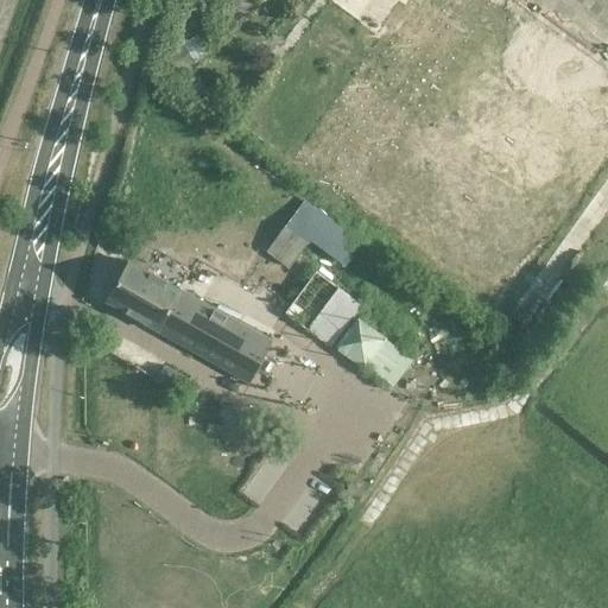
[(173,80),(196,65),(181,40),(158,54),(173,80)]
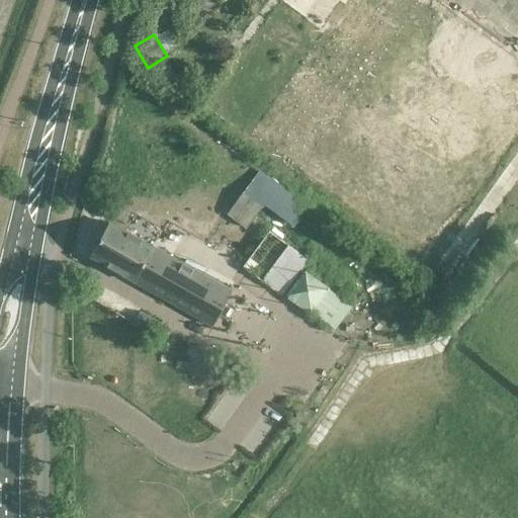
[(266,204),(292,225),(309,203),(260,168),(243,192),(226,213),(248,231),(264,208),(263,207),(266,204)]
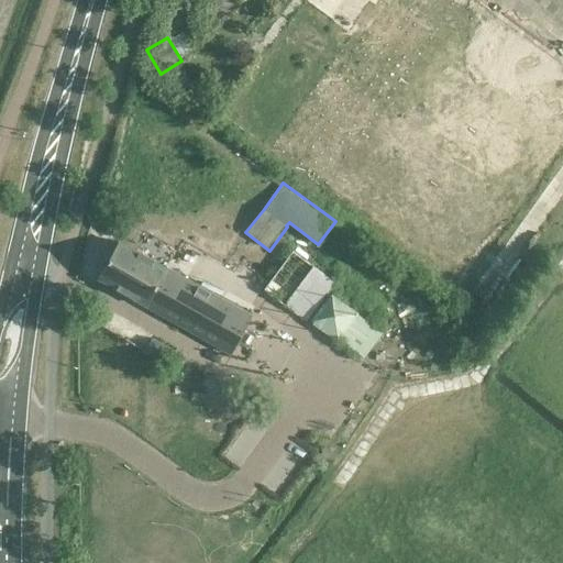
[(252,315),(230,302),(120,241),(99,278),(231,353),(233,348),(245,354),(261,328),(249,321),(252,315)]
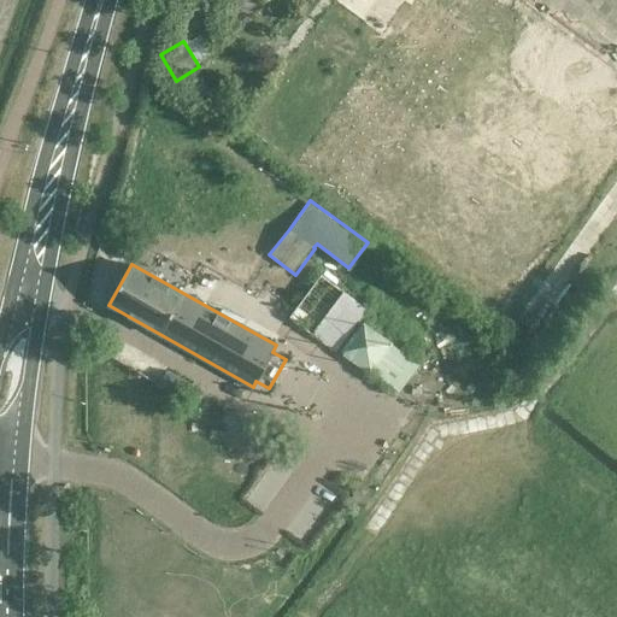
[(363,321),(359,318),(366,309),(321,275),(288,317),(335,351),(338,347),(371,372),(371,371),(399,392),(421,364),(393,344),(393,342),(363,321)]
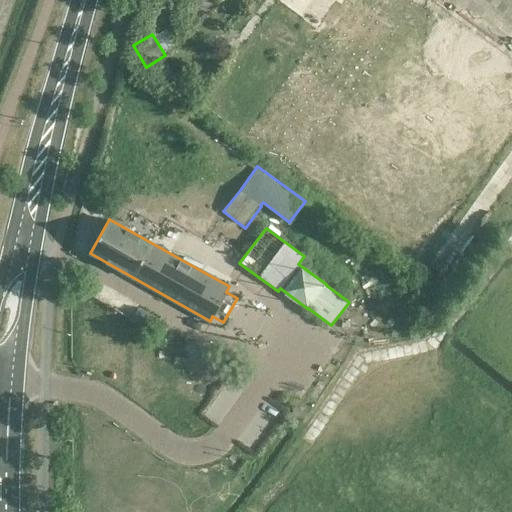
[(132,318),(151,329),(157,318),(139,307),(132,318)]
